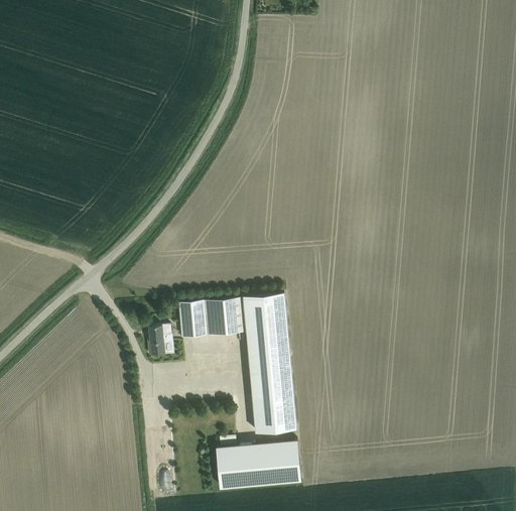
[(297,430),(284,294),(204,303),(178,305),(181,340),(207,338),(246,332),(256,434),(297,430)]
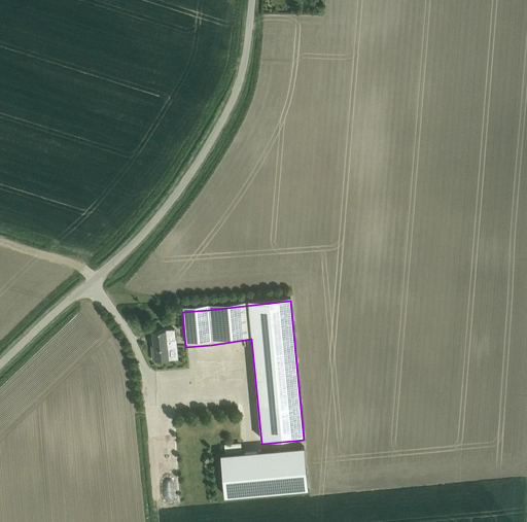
[(168,351),(167,351),(166,345),(175,344),(174,334),(166,335),(166,334),(151,335),(152,342),(150,342),(152,364),(169,363),(168,351)]
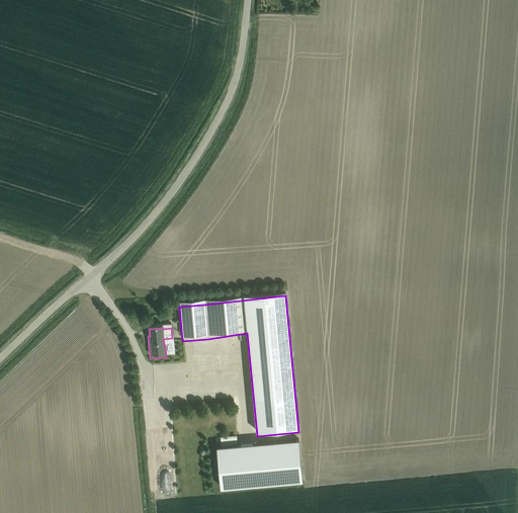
[(219,397),(210,398),(212,410),(220,409),(219,397)]
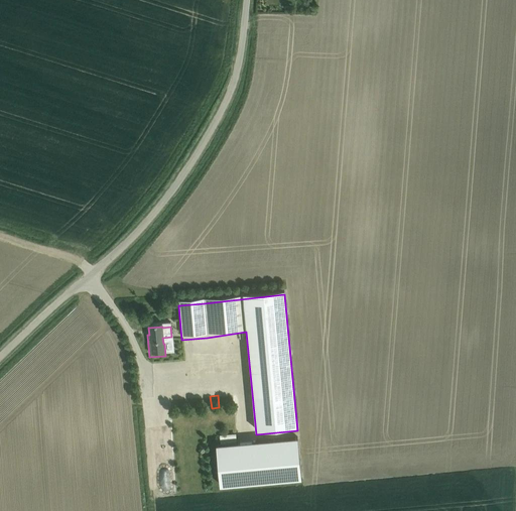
[(223,396),(224,406),(232,405),(231,395),(223,396)]
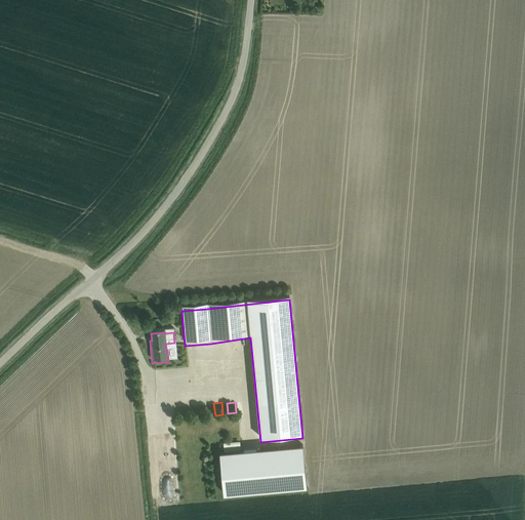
[(256,448),(256,441),(239,442),(239,449),(256,448)]
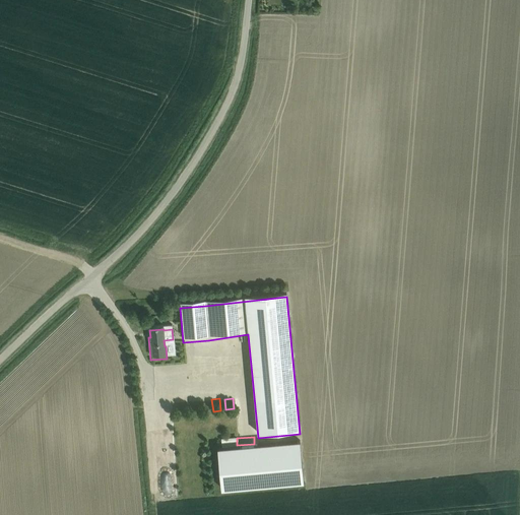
[(299,444),(218,452),(222,494),(303,486),(299,444)]
